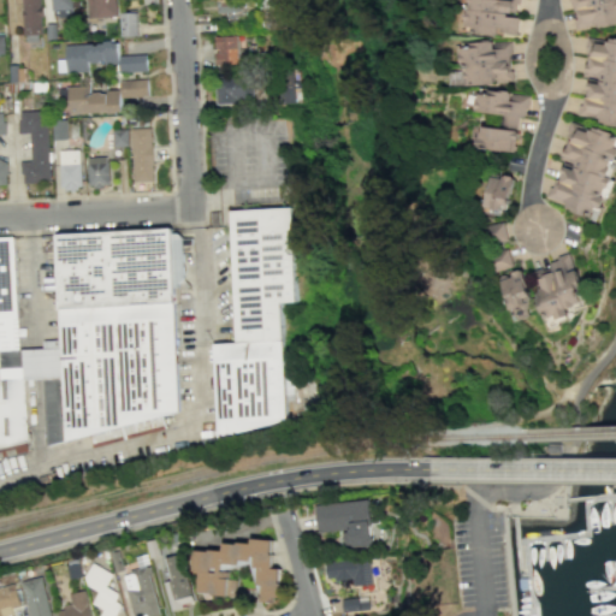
[(21,0),(39,0),(40,6),(42,6),(42,18),(40,18),(41,35),(22,35),(21,0)]
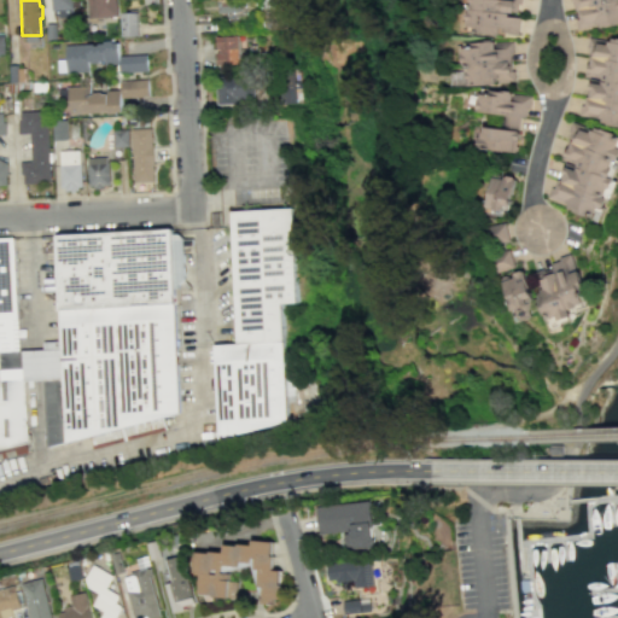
[(70,0),(71,10),(71,16),(53,17),(53,11),(51,11),(50,0),(70,0)]
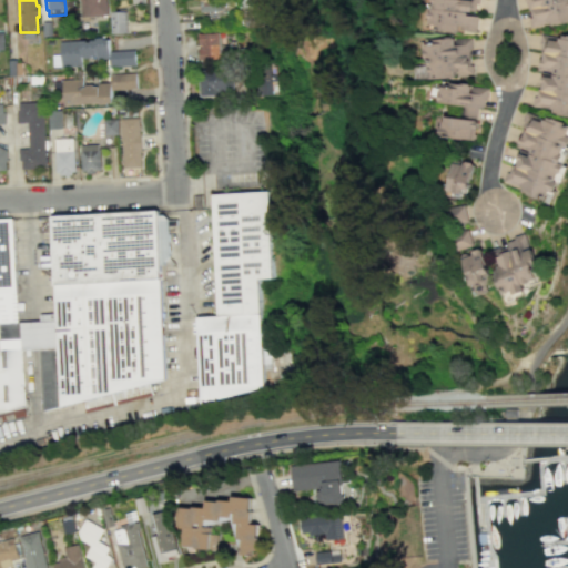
[(81,0),(82,18),(111,16),(109,0),(81,0)]
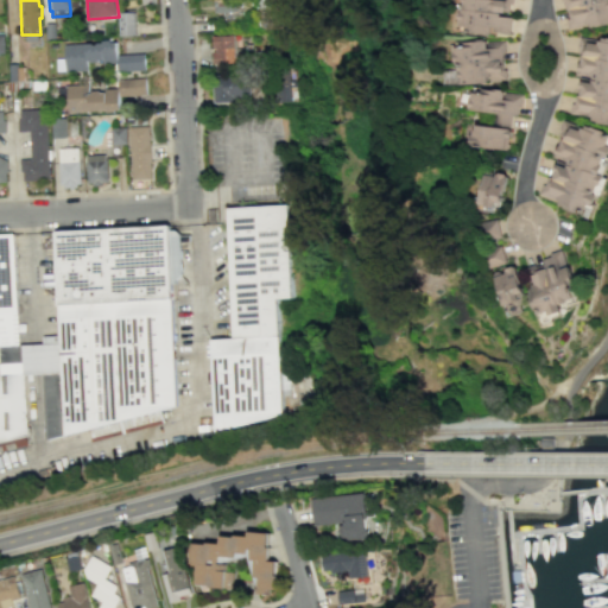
[(214,0),(215,17),(240,16),(239,0),(214,0)]
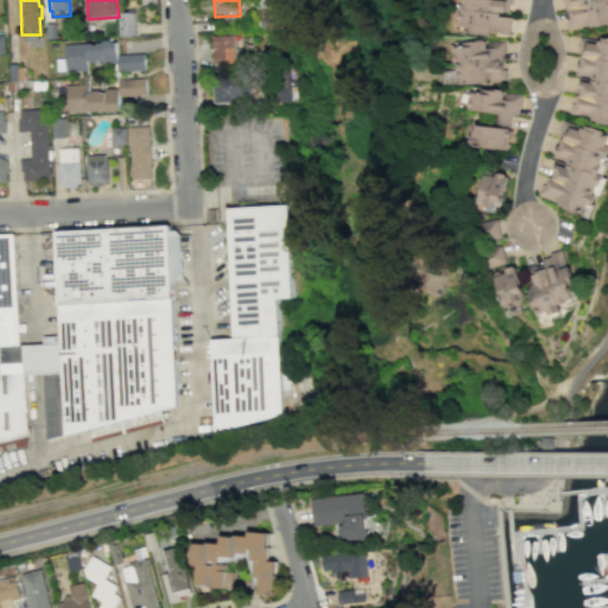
[(511,36),(512,16),(511,14),(512,0),(461,0),(458,30),(511,36)]
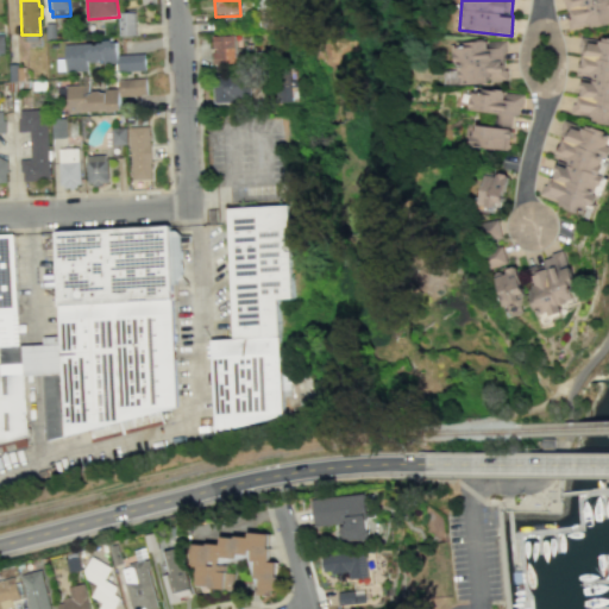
[(608,0),(563,0),(571,31),(608,22),(608,0)]
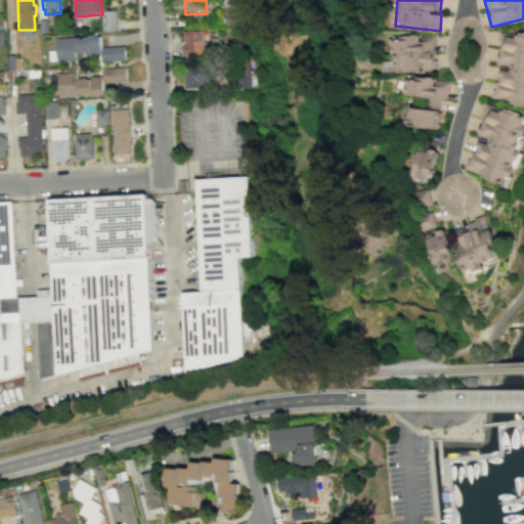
[(103,11),(104,32),(119,31),(118,10),(103,11)]
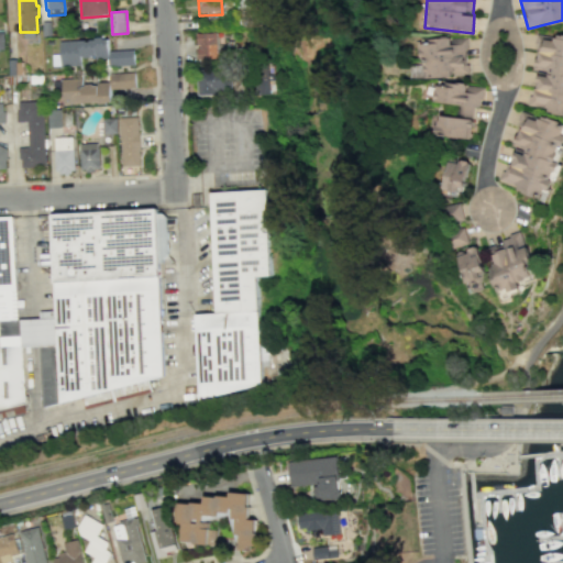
[(197,33),(197,59),(218,58),(217,32),(197,33)]
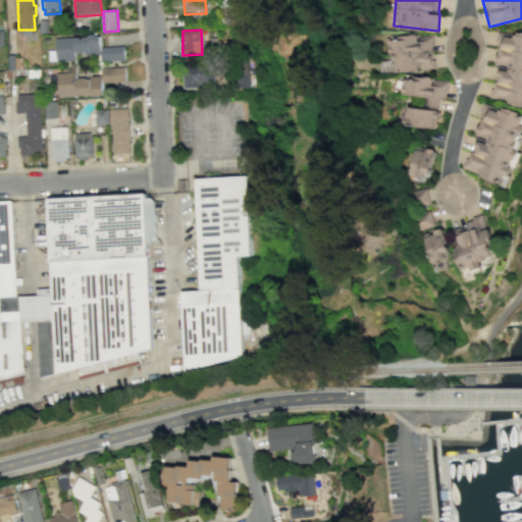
[(521,104),(521,34),(506,32),(506,33),(499,32),(493,66),(496,66),(490,100),(521,104)]
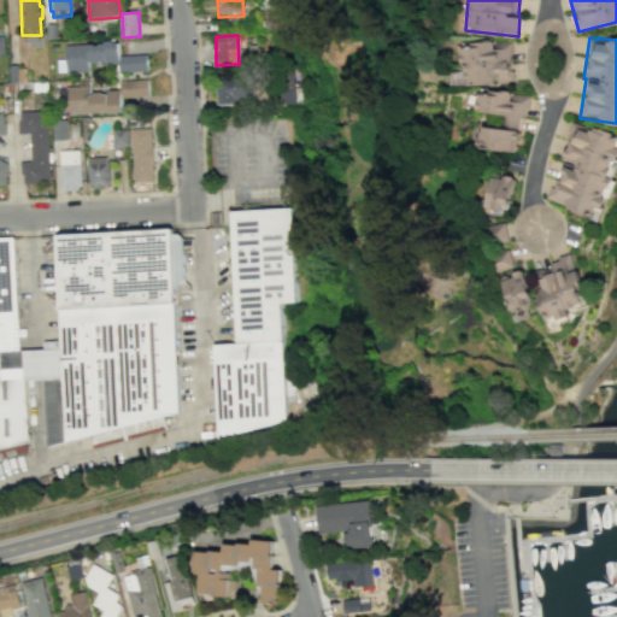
[(145,54),(146,72),(117,74),(117,65),(104,65),(104,62),(87,63),(87,72),(65,72),(64,46),(97,45),(95,40),(112,39),(112,43),(117,43),(117,56),(145,54)]
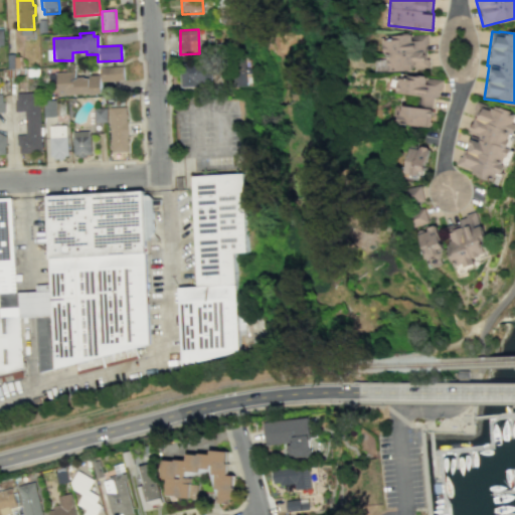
[(387,70),(427,69),(426,33),(385,35),(387,70)]
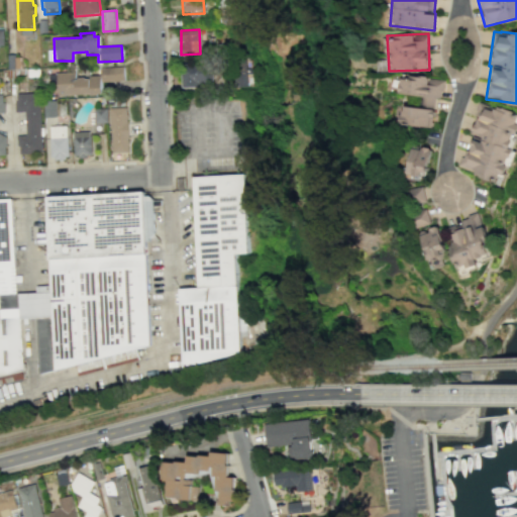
[(182,87),(213,85),(212,64),(180,66),(182,87)]
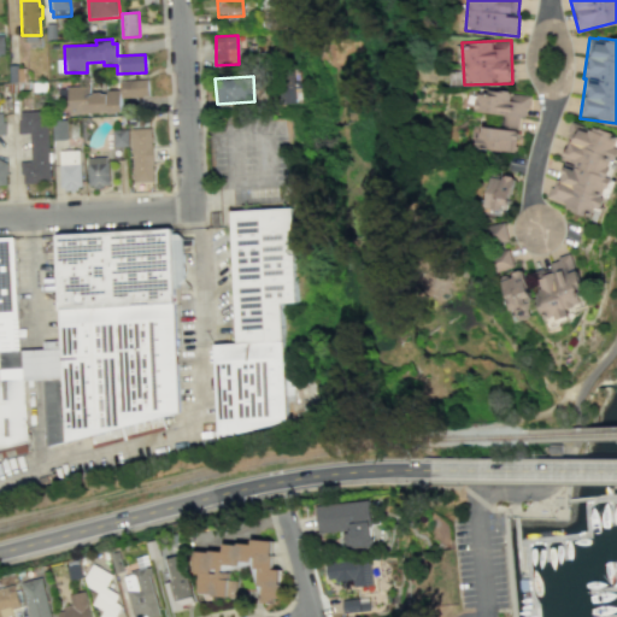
[(282,77),(282,103),(297,104),(298,77),(282,77)]
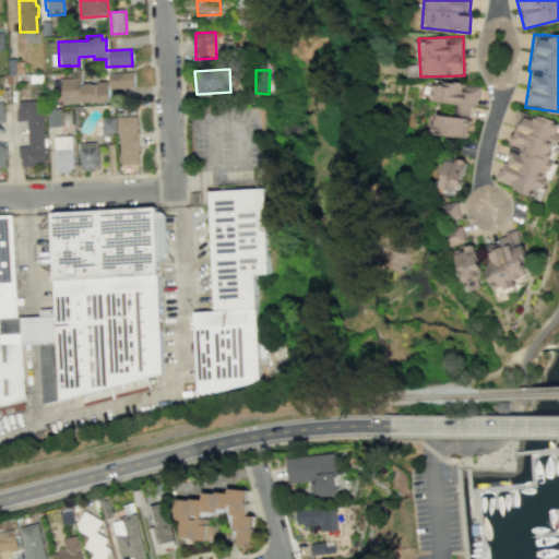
[(60,79),(80,78),(80,86),(82,86),(82,85),(91,85),(91,86),(95,85),(95,82),(107,82),(107,74),(132,73),(133,87),(108,90),(108,102),(104,102),(104,104),(96,104),(96,103),(61,104),(60,79)]
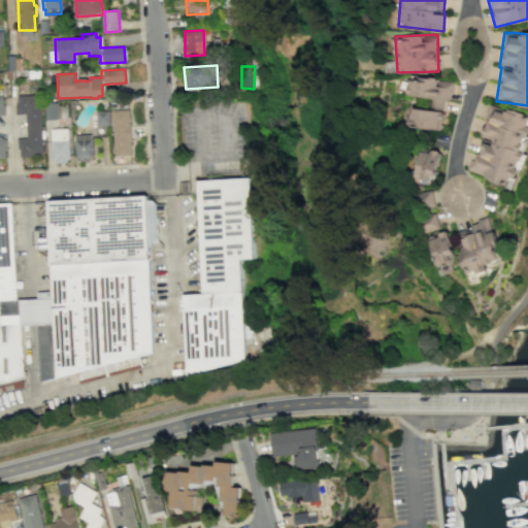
[(443,107),(444,100),(452,100),(453,80),(408,77),(407,96),(431,97),(431,106),(443,107)]
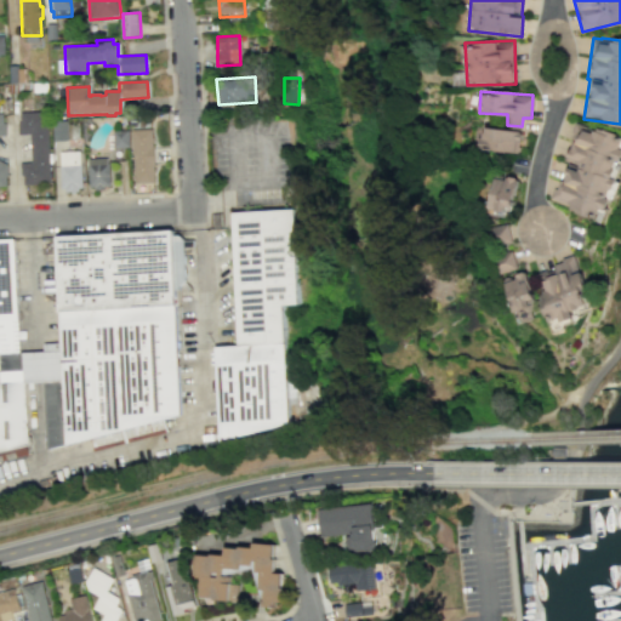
[(50,184),(23,186),(22,176),(21,176),(20,164),(30,163),(29,134),(17,135),(17,123),(20,123),(18,113),(46,112),(50,184)]
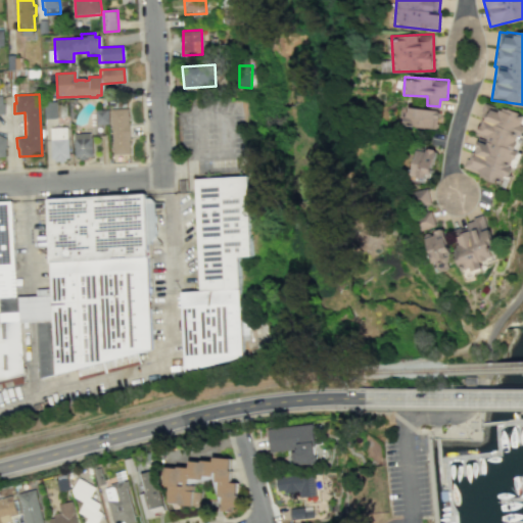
[(56,119),(44,120),(44,102),(55,102),(56,119)]
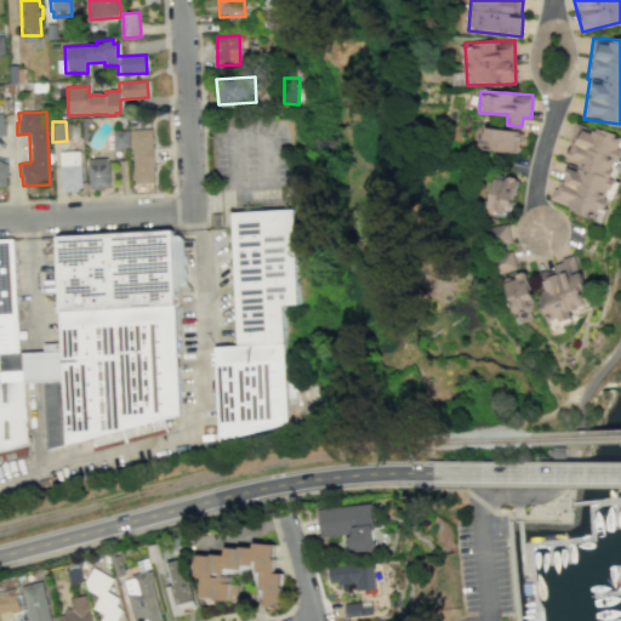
[(552,205),(603,217),(609,191),(615,192),(617,181),(613,178),(620,144),(620,136),(574,124),(564,164),(563,164),(552,205)]
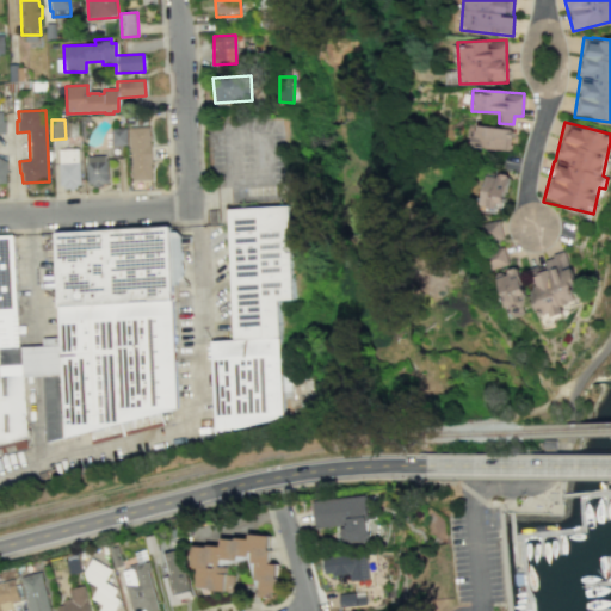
[(512,149),(512,128),(475,127),(475,148),(512,149)]
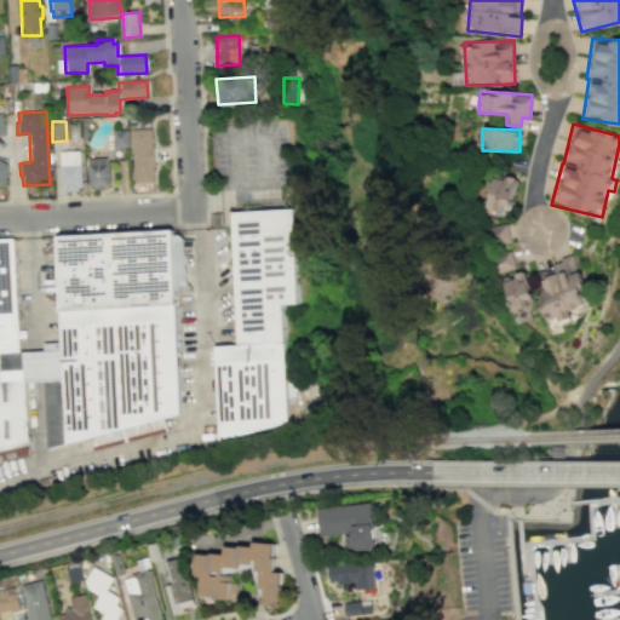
[(131,130),(150,130),(151,145),(153,145),(153,166),(151,166),(153,183),(133,184),(131,130)]
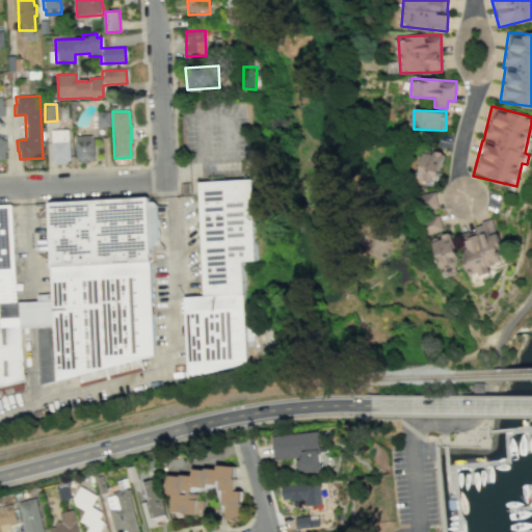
[(109,112),(110,127),(97,127),(96,112),(109,112)]
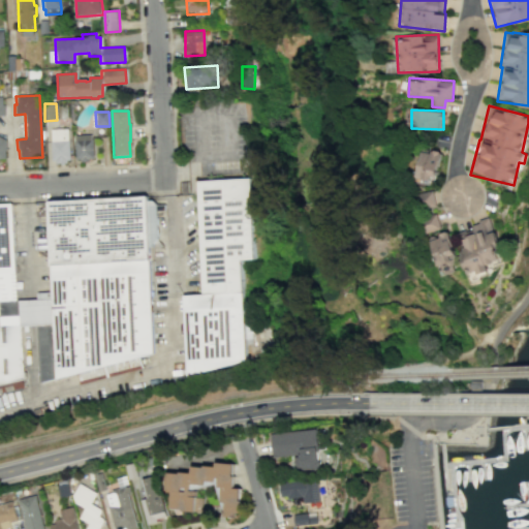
[(69,160),(66,160),(66,163),(55,163),(55,161),(52,161),(50,129),(68,128),(69,160)]
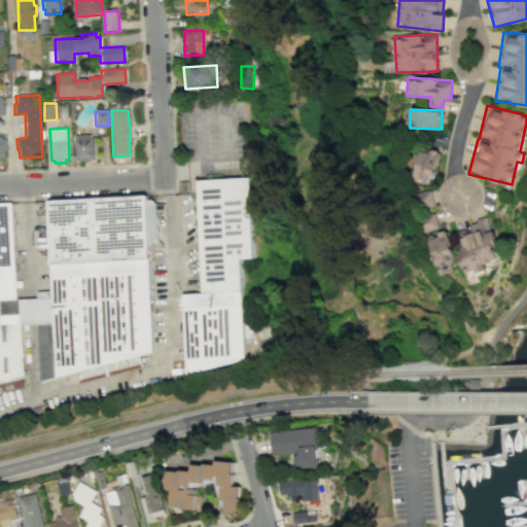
[(75,159),(74,140),(75,140),(74,135),(90,134),(91,139),(92,139),(93,157),(88,159),(88,162),(79,162),(79,159),(75,159)]
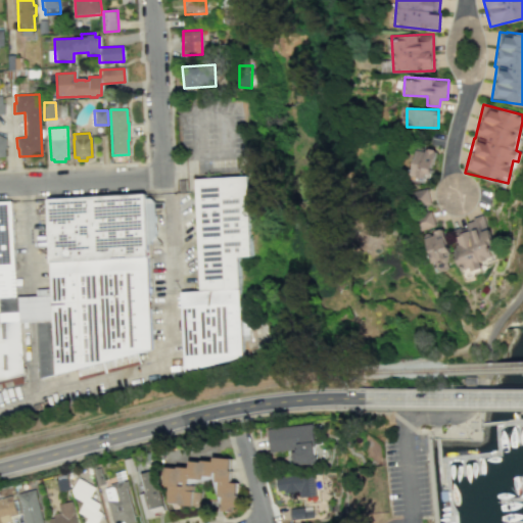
[(431,181),(434,150),(415,148),(412,179),(431,181)]
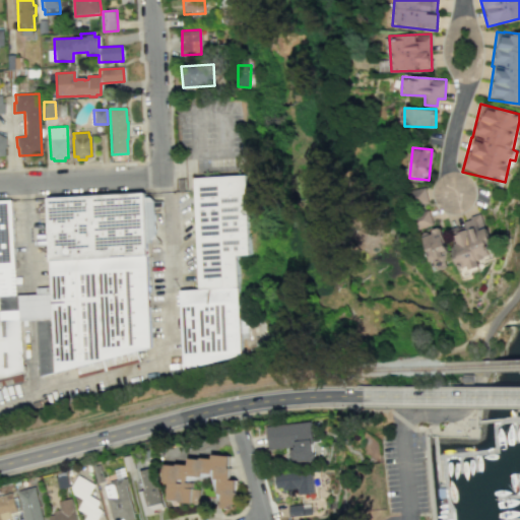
[(186,369),(244,353),(239,255),(251,254),(247,174),(195,177),(200,289),(181,290),(186,369)]
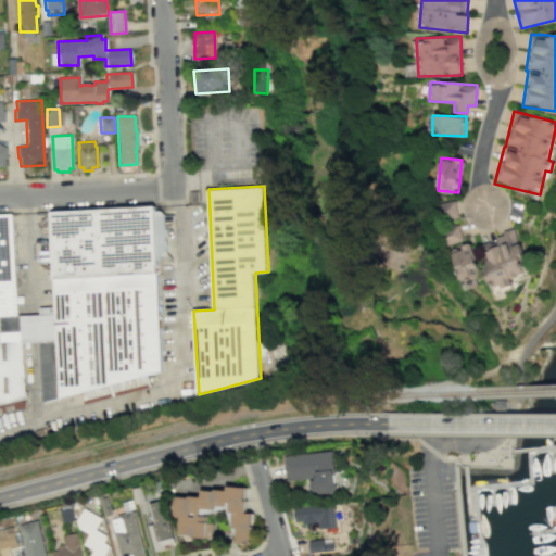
[(458,216),(455,200),(442,202),(445,219),(458,216)]
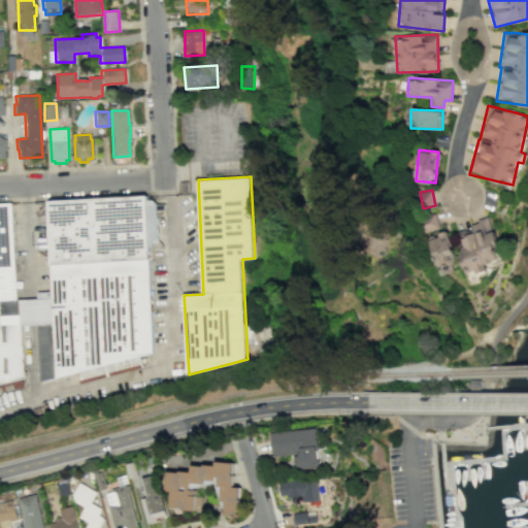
[(41,382),(78,371),(80,384),(144,366),(141,355),(155,352),(150,245),(158,237),(156,204),(152,199),(146,199),(146,195),(47,200),(54,323),(37,324),(41,382)]
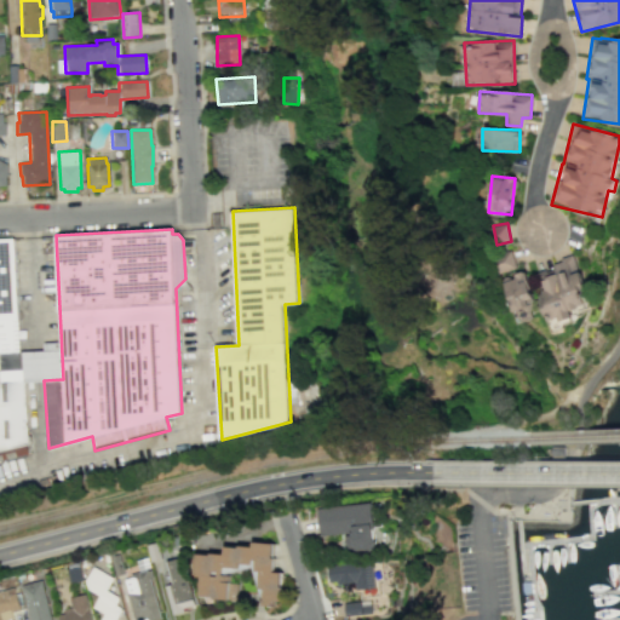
[(13,237),(0,237),(0,449),(28,443),(23,351),(18,351),(13,237)]
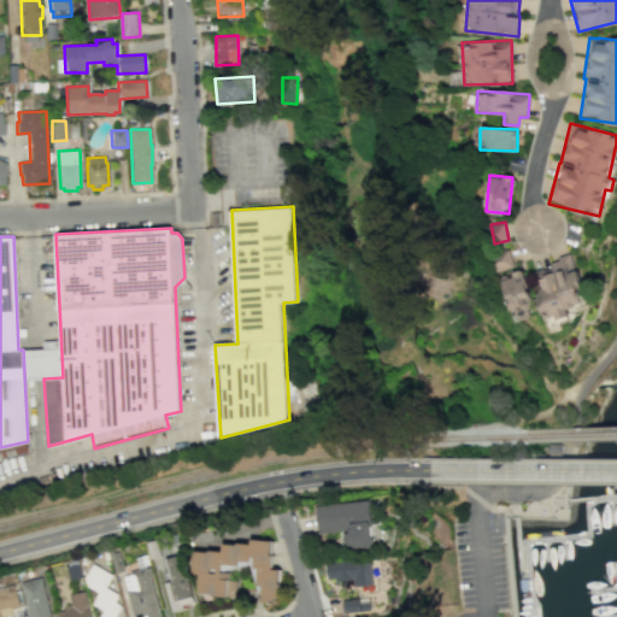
[(493,253),(498,271),(515,268),(511,250),(493,253)]
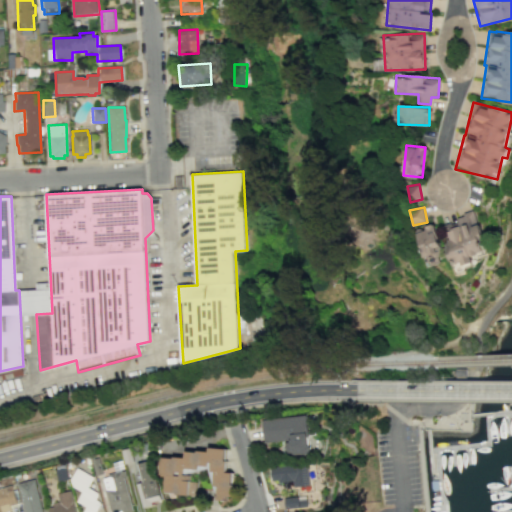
[(473,212),(441,224),(458,270),(475,264),(472,256),(487,250),(473,212)]
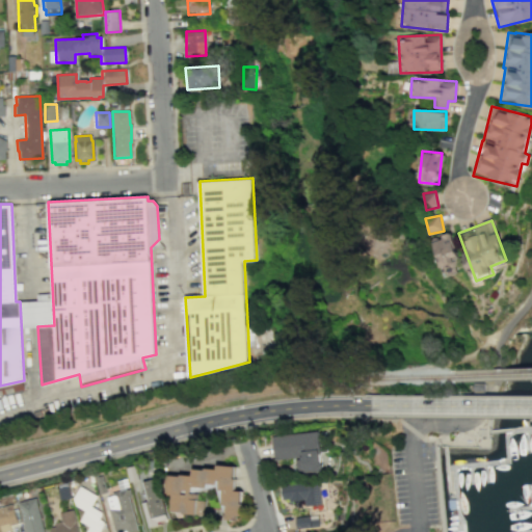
[(460,256),(451,232),(432,239),(448,277),(461,272),(455,258),(460,256)]
